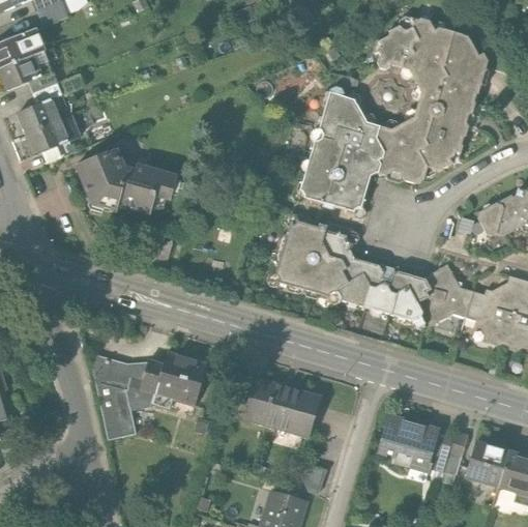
[(0,0),(0,5),(2,11),(30,0),(0,0)]
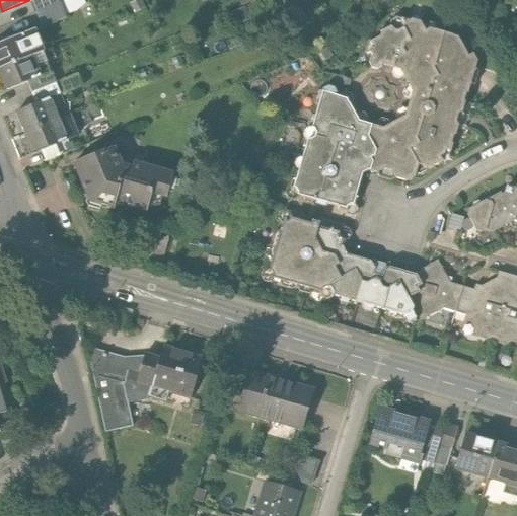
[(31,0),(37,10),(39,9),(61,1),(62,0),(31,0)]
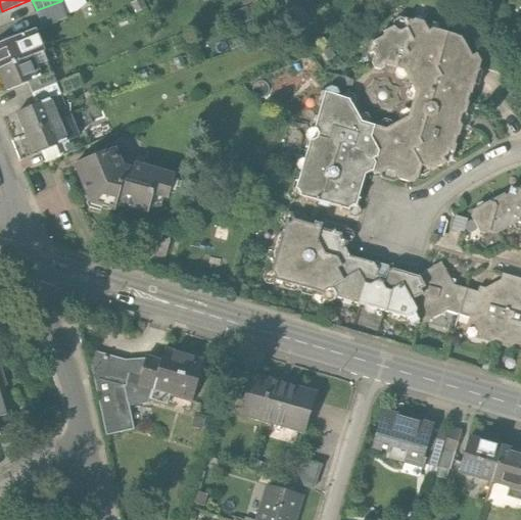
[(62,0),(61,1),(66,13),(78,10),(87,3),(86,0),(62,0)]
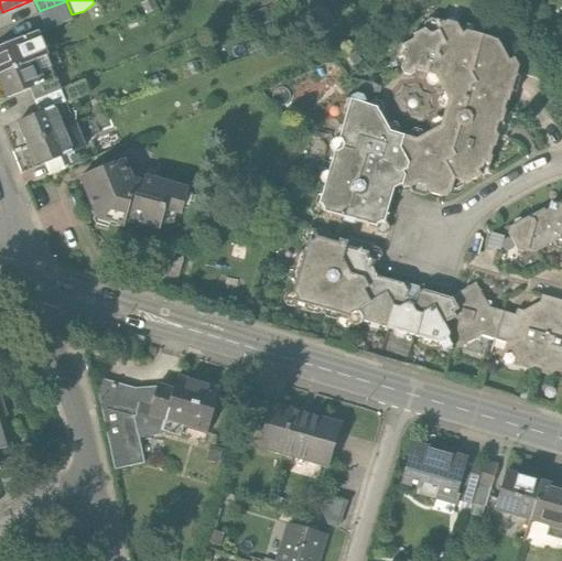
[(66,1),(42,10),(49,27),(73,17),(72,14),(66,1)]
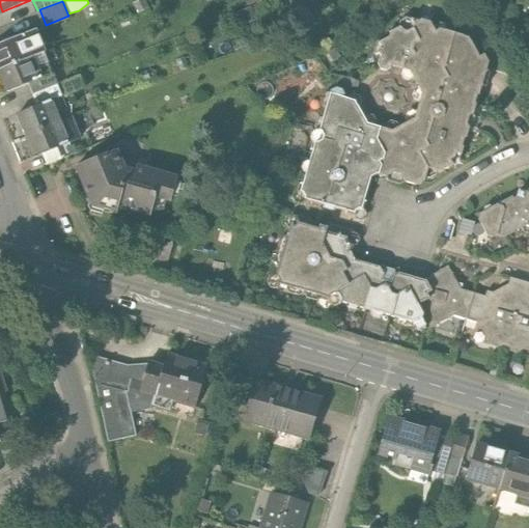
[(393,130),(381,124),(378,136),(386,151),(384,157),(380,159),(383,163),(380,171),(388,173),(394,169),(402,170),(407,178),(418,182),(426,178),(426,175),(428,165),(420,149),(430,144),(427,138),(444,80),(443,78),(449,75),(444,65),(448,63),(456,31),(442,27),(437,30),(432,20),(423,18),(416,23),(412,17),(408,15),(402,19),(400,24),(391,30),(389,35),(379,39),(377,49),(381,55),(379,61),(382,65),(387,67),(393,64),(394,61),(412,67),(425,91),(416,116),(393,130)]
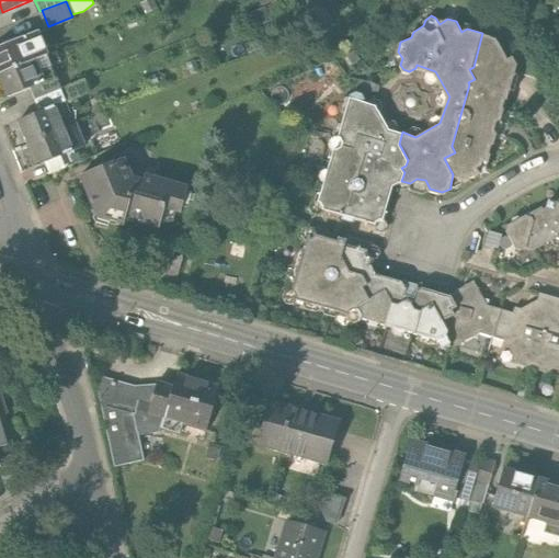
[(38,31),(0,45),(0,71),(0,72),(47,53),(38,31)]
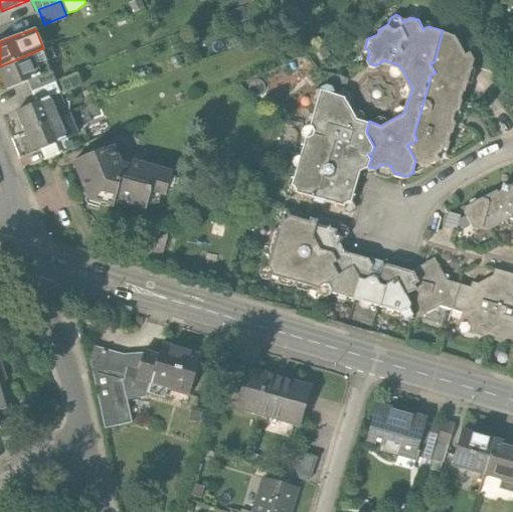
[(456,34),(443,30),(435,61),(431,63),(436,72),(430,75),(431,77),(414,134),(417,140),(407,145),(415,160),(413,170),(417,171),(424,168),(426,163),(431,165),(448,155),(453,143),(450,139),(456,122),(454,120),(457,110),(460,108),(463,101),(461,98),(463,92),(466,90),(474,58),(470,51),(466,53),(456,34)]
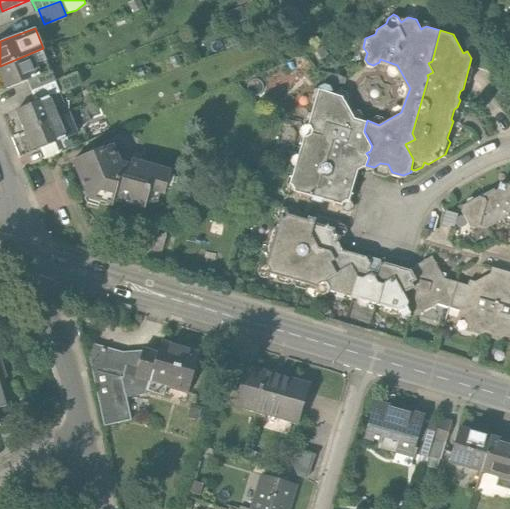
[(51,69),(43,48),(0,66),(9,86),(28,78),(51,69)]
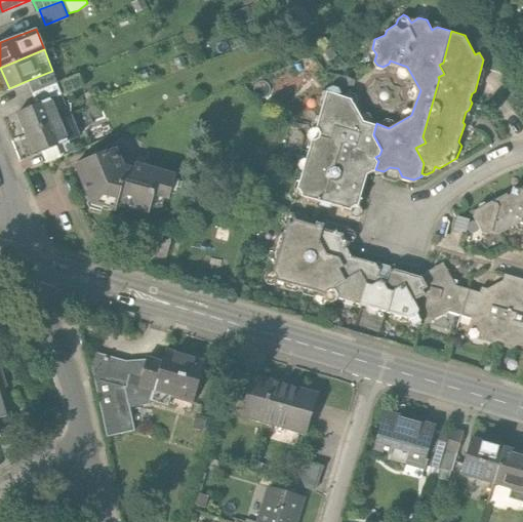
[(52,71),(29,80),(34,91),(57,82),(52,71)]
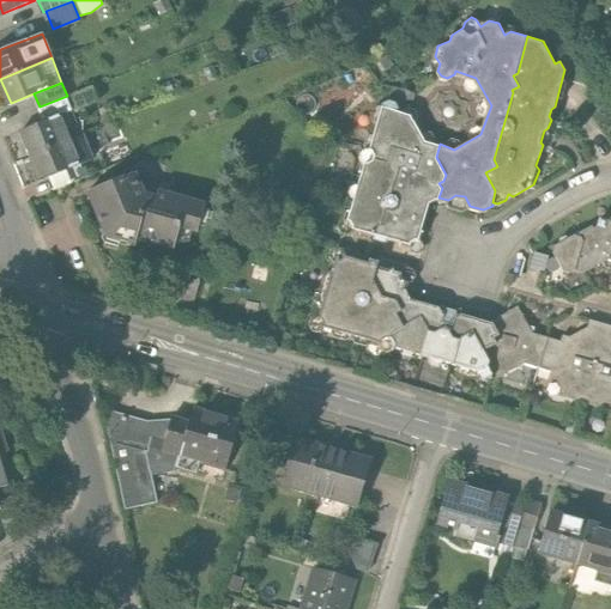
[(92,85),(71,93),(77,108),(98,98),(92,85)]
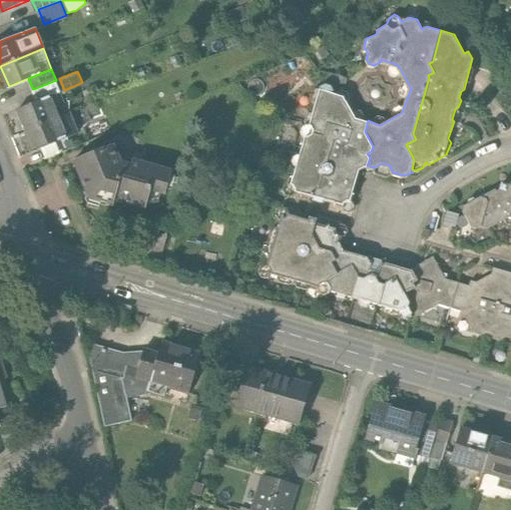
[(370,157),(367,153),(371,151),(373,146),(365,131),(368,120),(356,117),(343,95),(320,87),(310,123),(306,123),(303,125),(301,130),(303,133),(305,134),(291,181),(287,183),(285,189),(288,193),(293,194),(296,192),(297,189),(331,198),(344,201),(344,205),(346,209),(352,211),(355,209),(357,204),(354,199),(350,198),(359,168),(367,165),(370,157)]
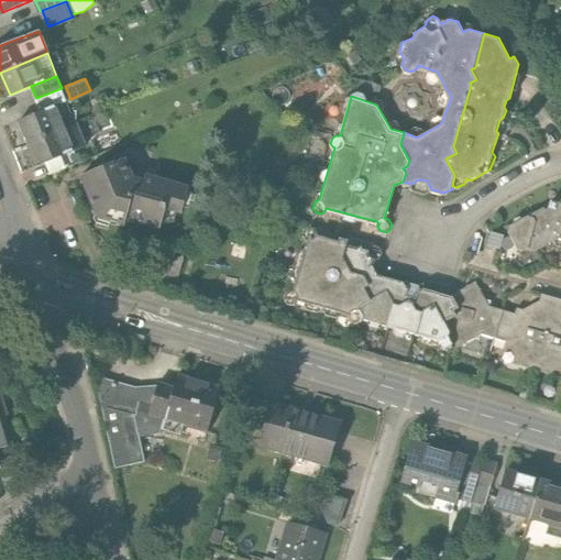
[(20,119),(29,141),(64,127),(59,116),(73,111),(68,100),(20,119)]
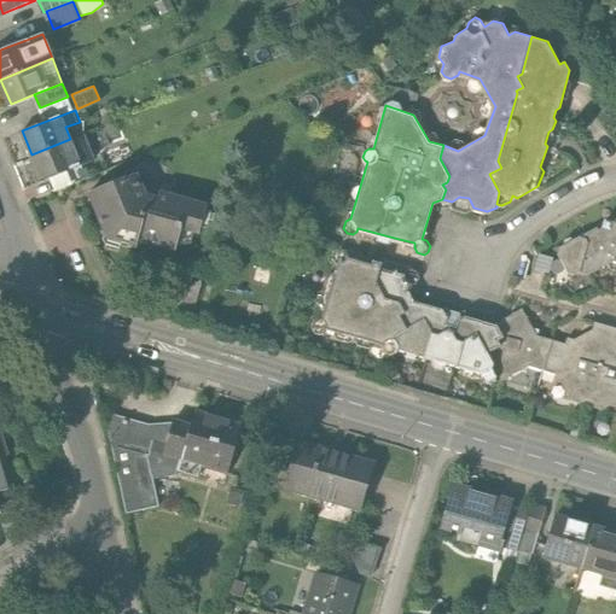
[(75,152),(70,139),(32,155),(41,179),(45,177),(69,168),(94,158),(89,146),(75,152)]
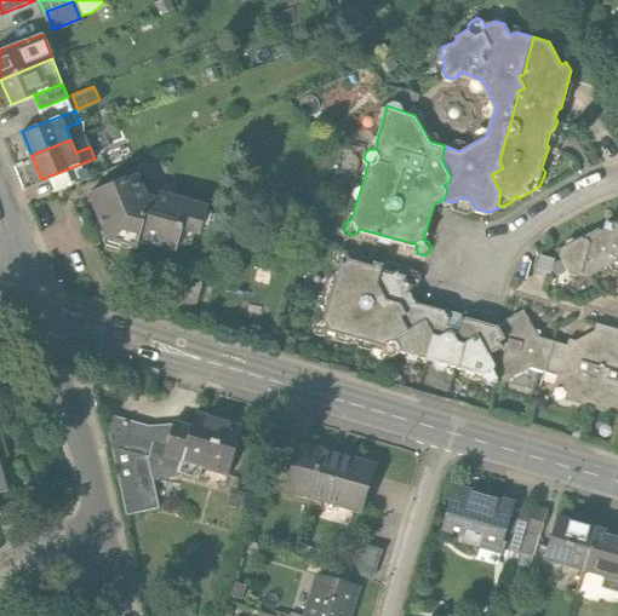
[(74,180),(69,168),(45,178),(50,189),(74,180)]
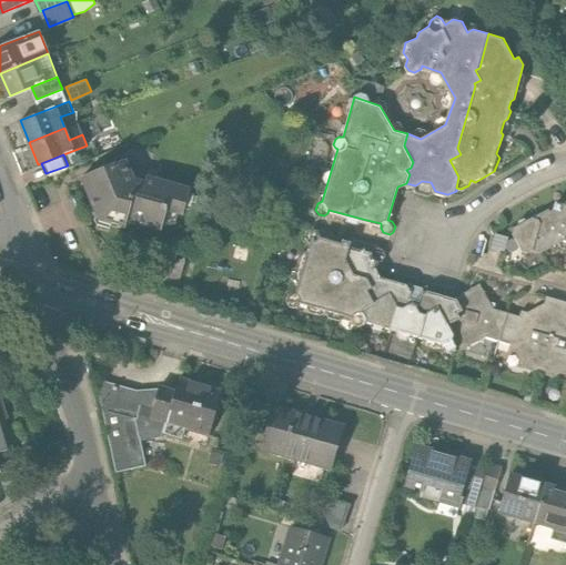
[(127,158),(82,175),(98,215),(104,213),(113,215),(112,222),(127,225),(128,220),(162,229),(168,209),(182,213),(183,210),(185,210),(191,187),(149,174),(147,183),(135,180),(127,158)]
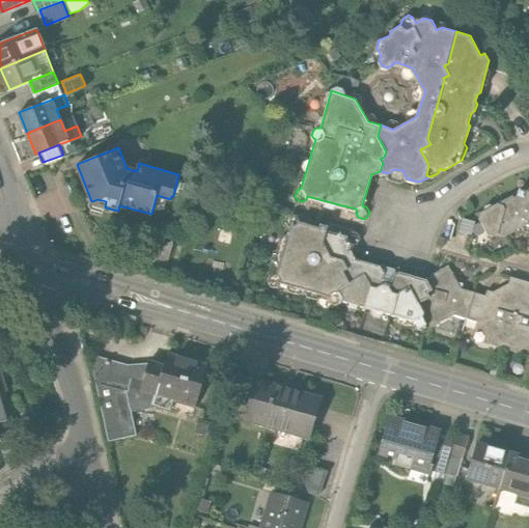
[(481,212),(479,218),(482,223),(480,223),(479,223),(475,225),(474,229),(476,233),(480,234),(484,232),(484,230),(486,229),(488,234),(494,237),(497,234),(505,237),(527,224),(528,224),(528,190),(524,189),(520,191),(518,195),(514,196),(513,194),(495,204),(490,203),(485,205),(484,210),(481,212)]
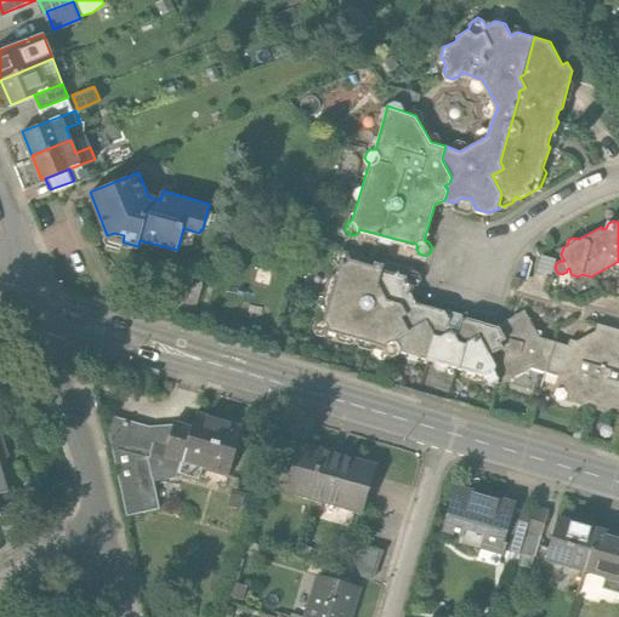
[(497,371),(495,364),(490,354),(507,344),(498,326),(467,318),(464,321),(461,314),(454,312),(448,316),(446,312),(414,303),(416,297),(408,293),(412,285),(408,284),(407,278),(408,274),(398,272),(391,270),(359,261),(359,260),(350,257),(348,260),(344,263),(340,262),(323,320),(324,321),(328,325),(328,329),(386,346),(387,343),(392,341),(397,342),(399,347),(398,350),(486,376),(487,372),(492,370),(497,371)]
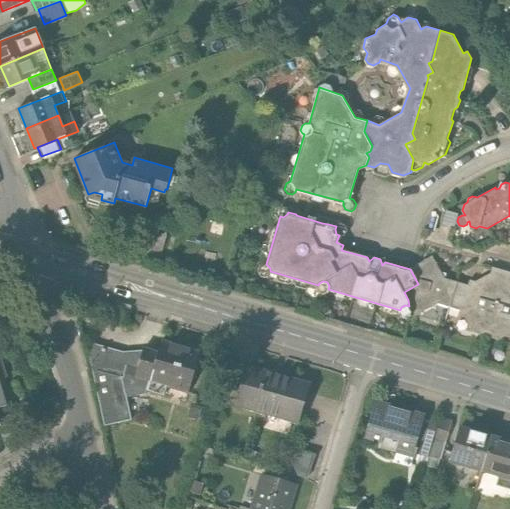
[(146,246),(143,253),(160,259),(168,233),(152,229),(147,246),(146,246)]
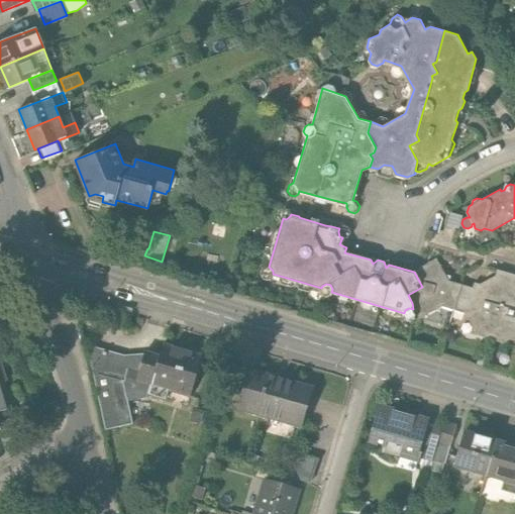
[(514,274),(498,270),(496,276),(481,284),(475,282),(474,288),(450,281),(451,275),(445,273),(441,266),(441,265),(429,261),(429,262),(414,271),(414,272),(422,287),(408,295),(412,303),(413,309),(416,314),(420,312),(428,315),(428,313),(436,309),(440,310),(442,306),(451,308),(451,307),(467,312),(465,317),(471,319),(479,334),(503,342),(510,338),(514,339),(514,274)]
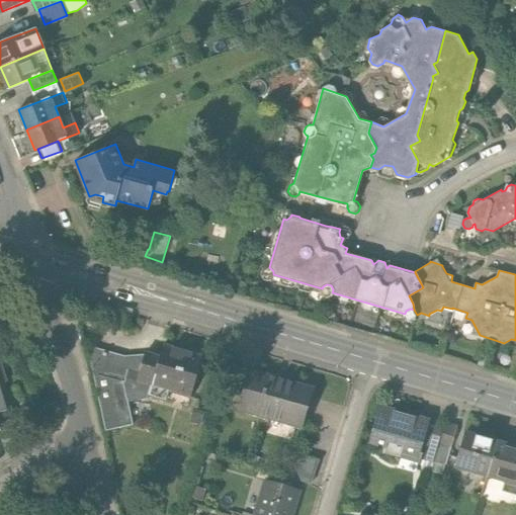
[(142,363),(137,380),(152,384),(149,395),(166,400),(169,390),(191,397),(202,356),(164,344),(160,356),(145,352),(142,363)]
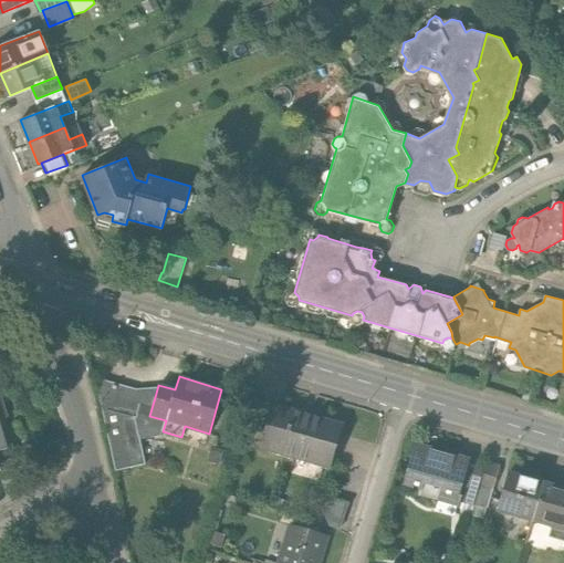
[(101,381),(97,384),(104,412),(116,471),(146,466),(139,437),(143,426),(163,431),(166,420),(149,416),(155,397),(144,394),(101,381)]
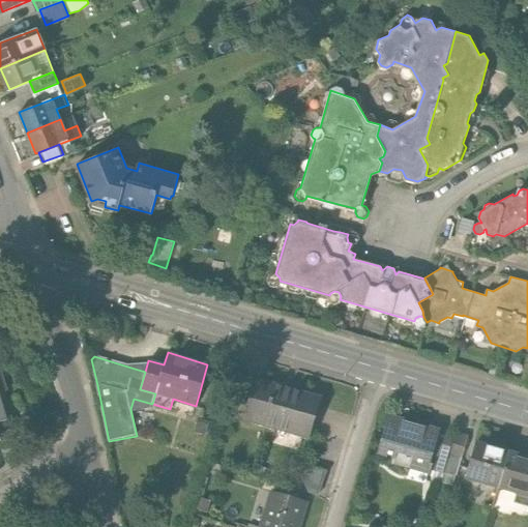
[(9,390),(3,371),(0,372),(0,441),(3,440),(1,434),(18,429),(6,391),(9,390)]
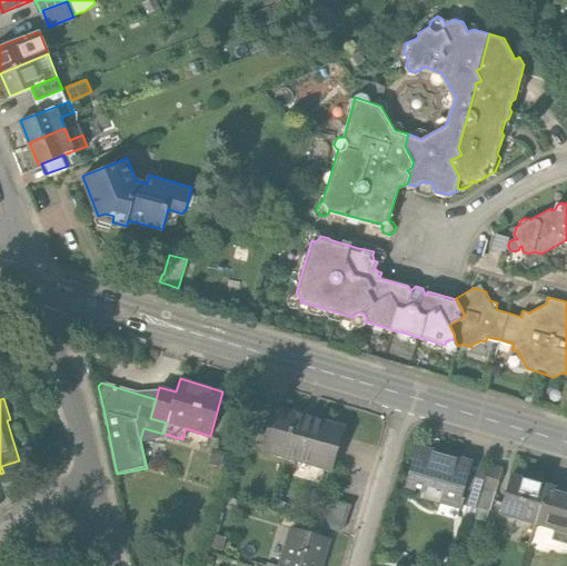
[(345,426),(276,405),(262,448),(332,468),(345,426)]
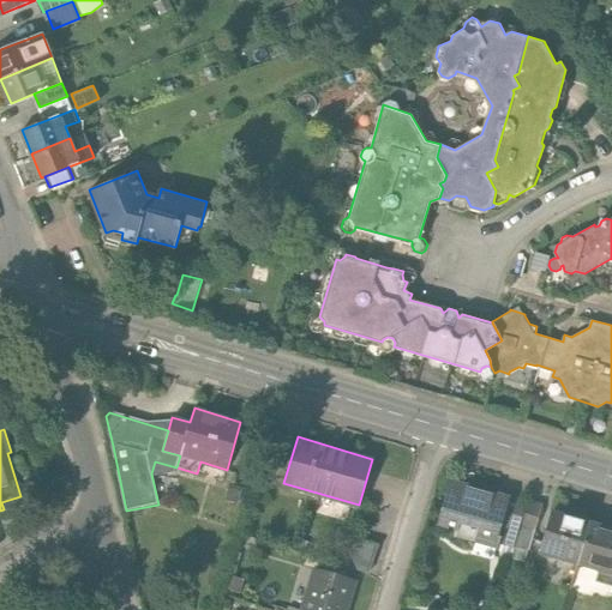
[(508,500),(454,483),(442,523),(459,527),(456,536),(477,542),(479,535),(496,539),(508,500)]
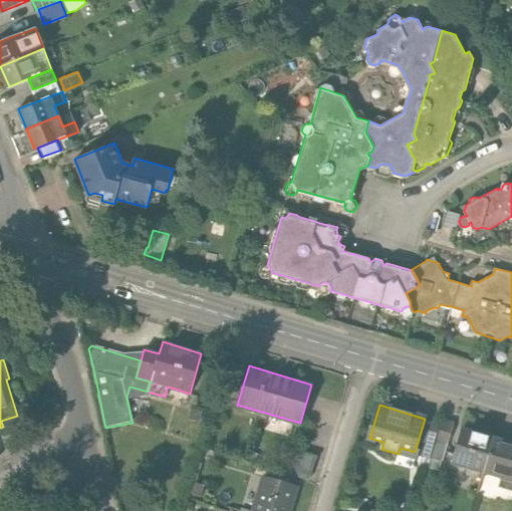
[(441,424),(425,419),(415,452),(418,453),(418,455),(421,455),(443,462),(454,424),(443,421),(441,424)]
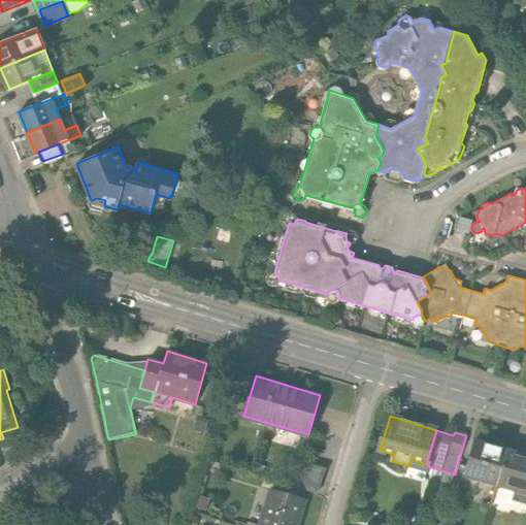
[(465,476),(496,485),(506,451),(474,441),(465,476)]
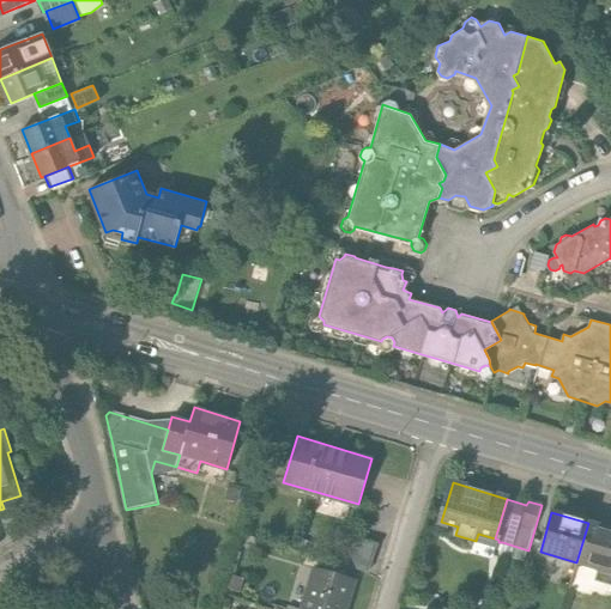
[(610,529),(588,523),(576,562),(610,572),(610,529)]
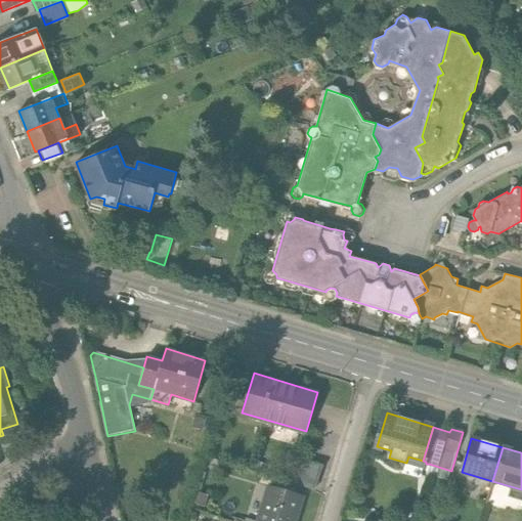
[(322,465),(297,457),(290,480),(315,488),(322,465)]
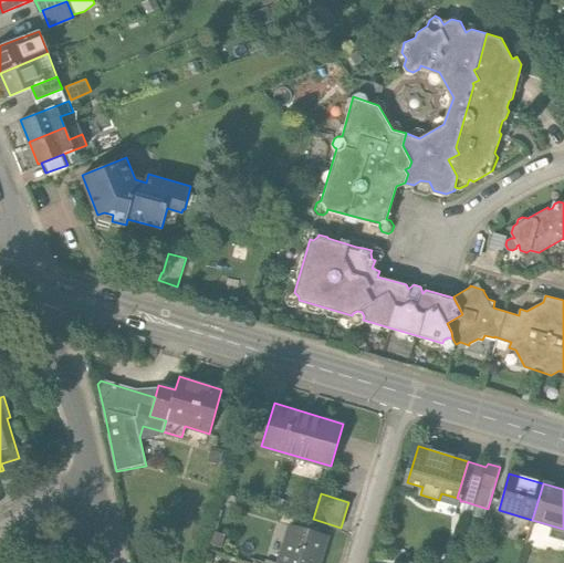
[(457,498),(441,493),(439,500),(458,506),(460,501),(460,499),(457,498)]
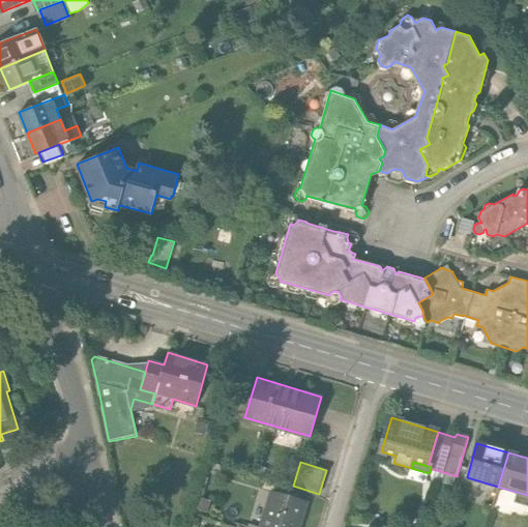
[(457,476),(434,469),(431,477),(455,485),(457,476)]
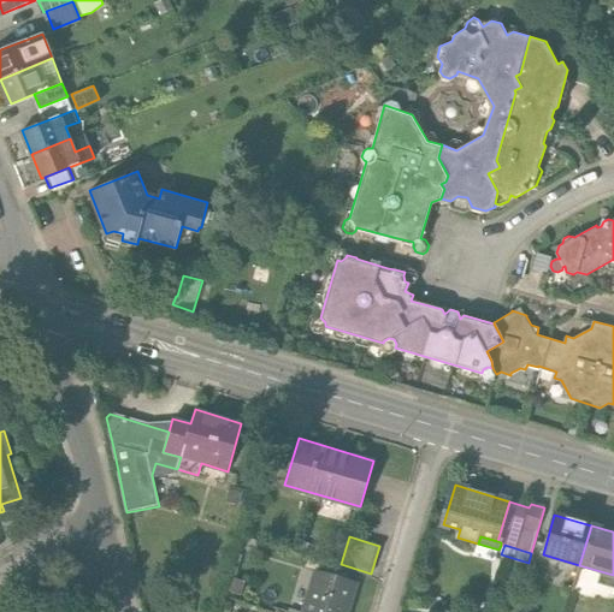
[(317,569),(303,611),(347,611),(356,582),(317,569)]
